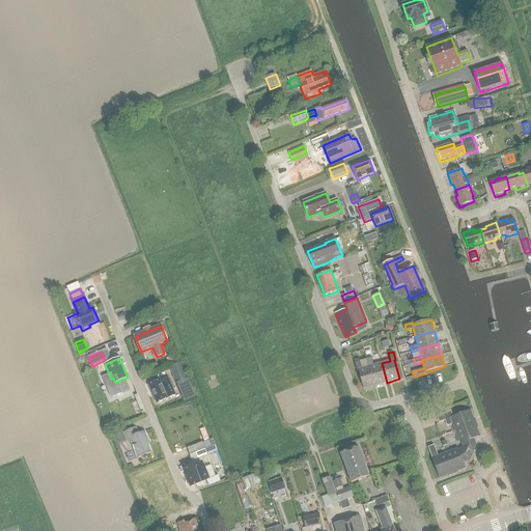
[(371,358),(366,359),(368,367),(370,366),(375,386),(387,383),(382,363),(373,365),(371,358)]
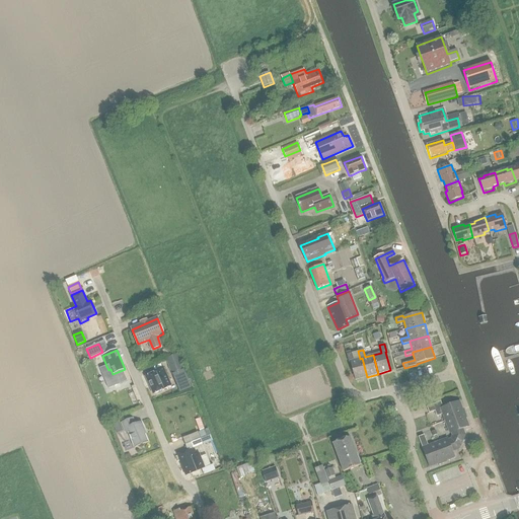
[(352,353),(347,354),(349,362),(351,362),(356,380),(367,377),(362,358),(360,359),(354,360),(352,353)]
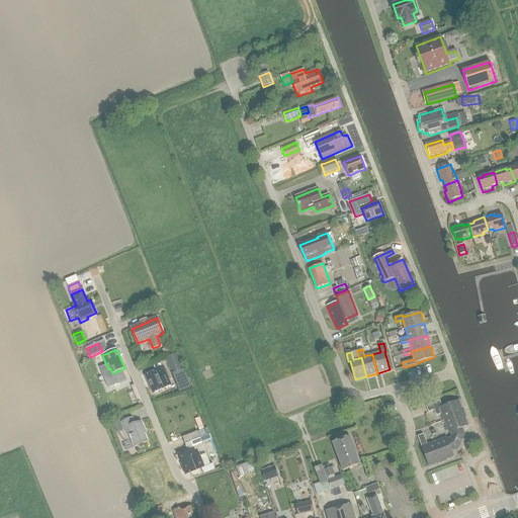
[(177,354),(166,359),(171,373),(183,369),(177,354)]
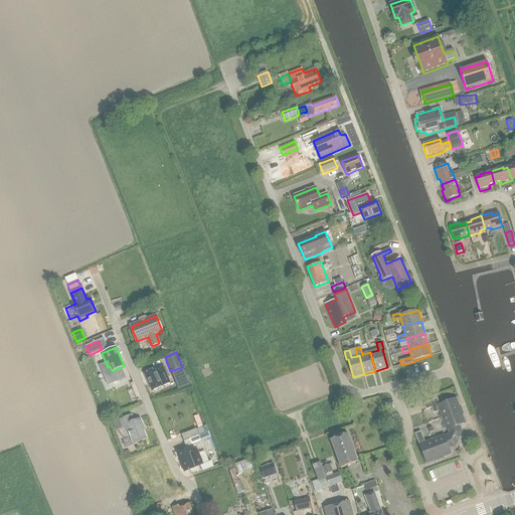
[(126,378),(122,367),(112,371),(110,366),(108,367),(106,363),(100,366),(103,375),(110,372),(114,383),(126,378)]
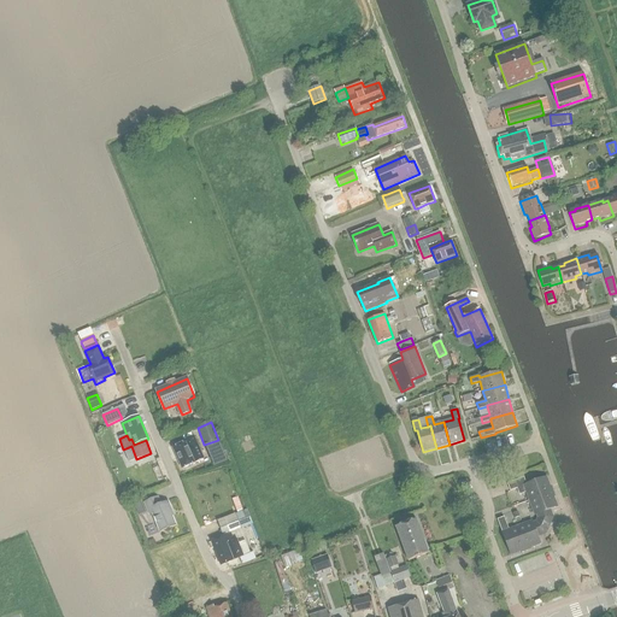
[(204,459),(194,439),(186,444),(184,442),(174,448),(183,469),(195,464),(195,463),(204,459)]
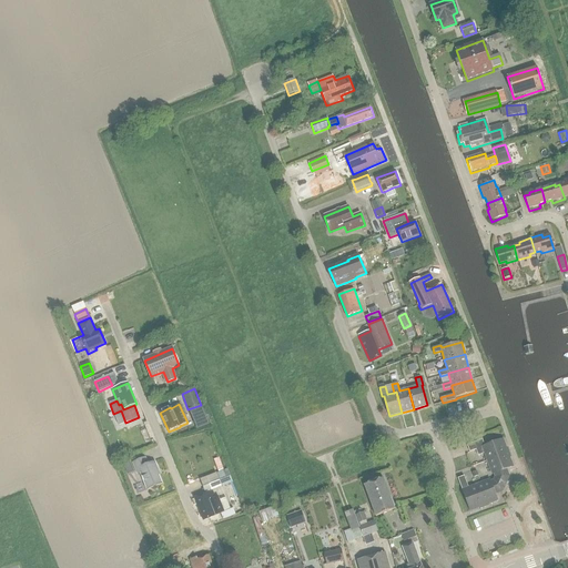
[(483,439),(467,445),(470,452),(476,449),(478,456),(484,454),(487,462),(508,453),(504,439),(485,446),(483,439)]
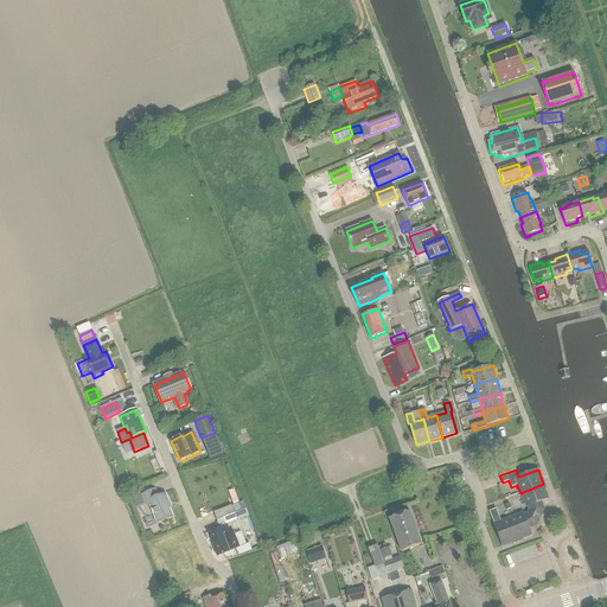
[(543,484),(521,493),(526,508),(528,506),(530,510),(529,512),(541,517),(544,509),(542,502),(549,499),(543,484)]
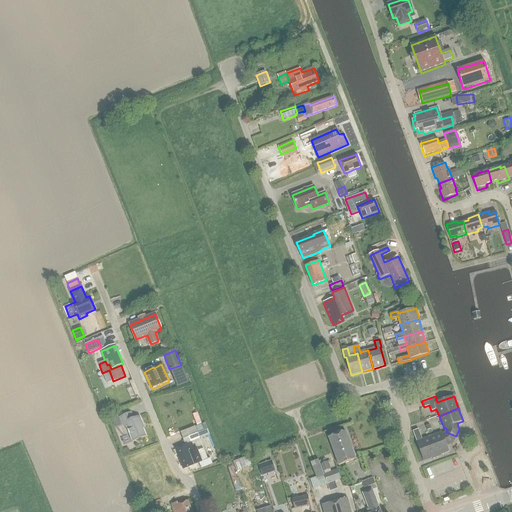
[(133,419),(131,413),(120,417),(124,428),(127,427),(133,442),(136,440),(137,441),(139,442),(142,441),(143,439),(143,438),(146,436),(141,425),(143,424),(140,417),(133,419)]
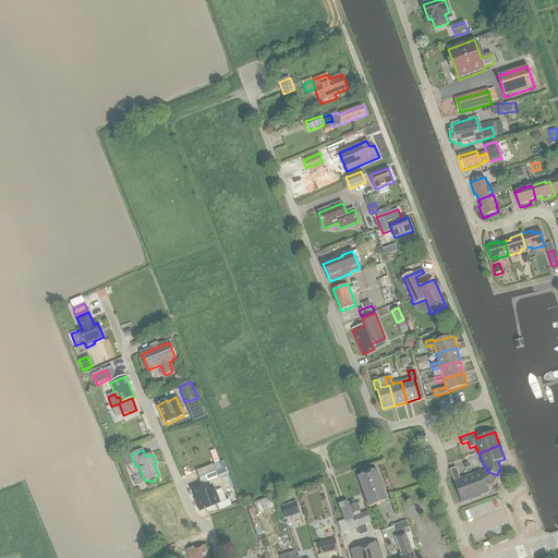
[(219,472),(216,473),(218,480),(222,477),(223,482),(226,482),(228,488),(229,487),(230,489),(234,488),(227,469),(226,470),(225,464),(218,466),(219,472)]
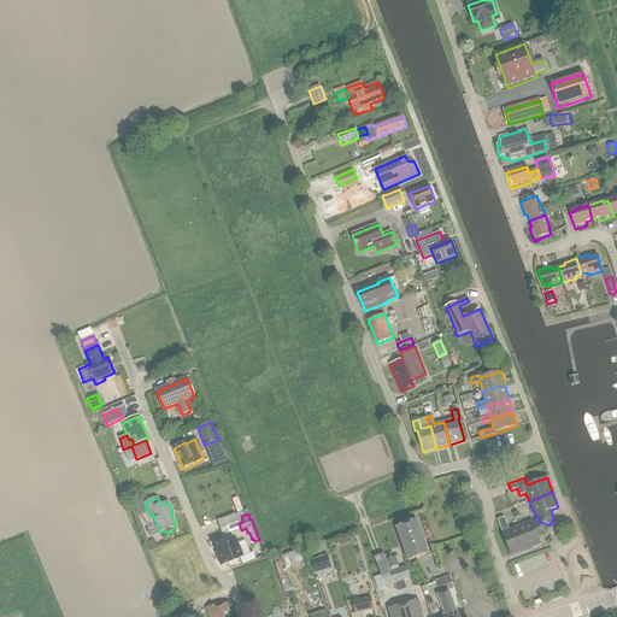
[(228,527),(239,522),(236,515),(217,522),(221,529),(228,527)]
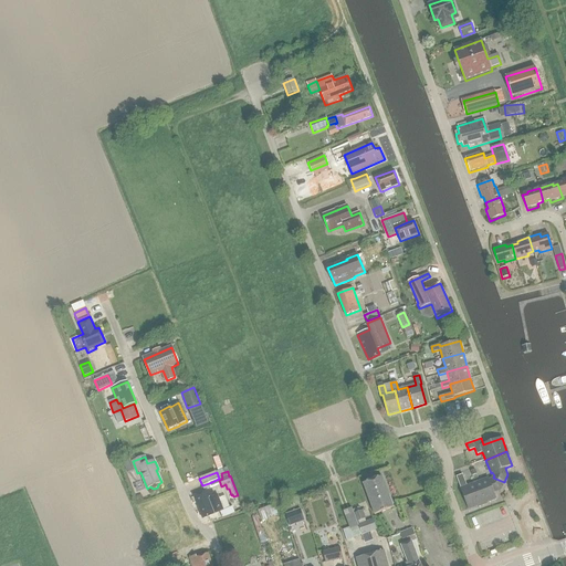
[(462,474),(457,477),(469,510),(482,504),(474,483),(467,486),(462,474)]
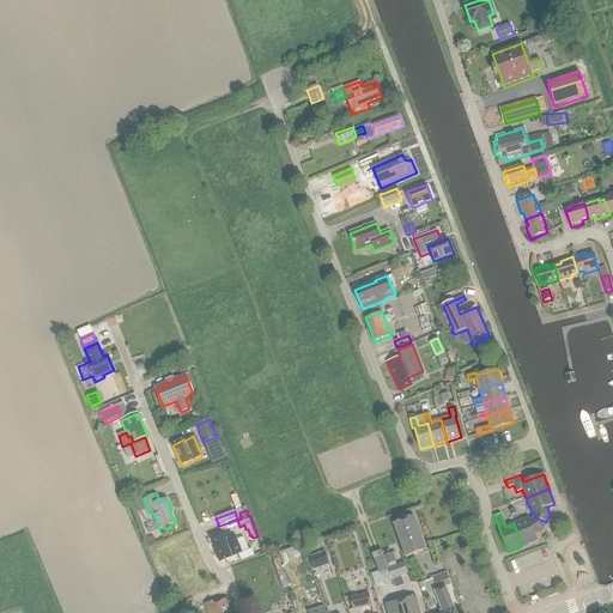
[(406,557),(426,550),(414,517),(394,525),(406,557)]
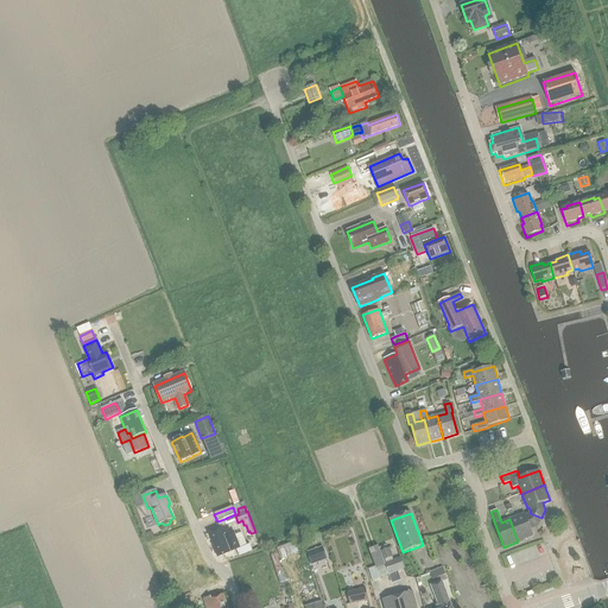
[(524,513),(510,519),(518,542),(533,537),(530,530),(538,526),(542,518),(530,513),(529,514),(525,515),(524,513)]
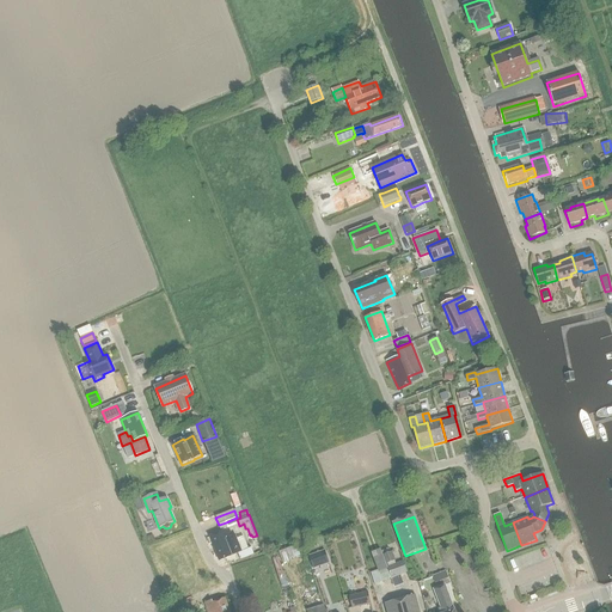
[(236,536),(232,537),(230,528),(209,537),(219,561),(242,552),(242,551),(237,539),(236,536)]
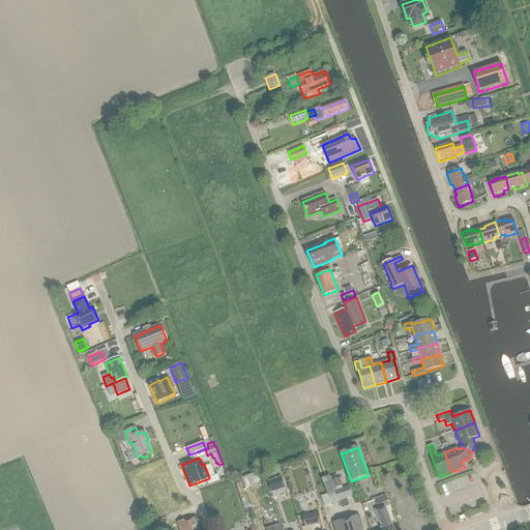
[(205,467),(209,477),(214,475),(210,465),(205,467)]
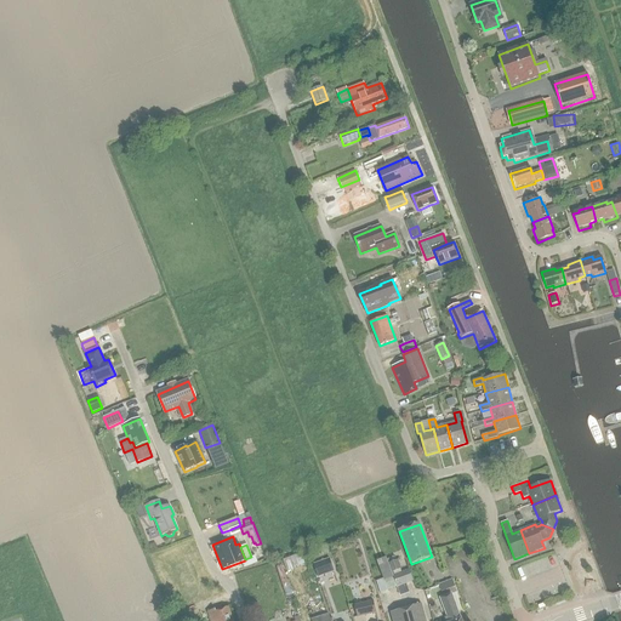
[(301,554),(283,560),(283,562),(288,573),(294,570),(292,568),(305,564),(301,554)]
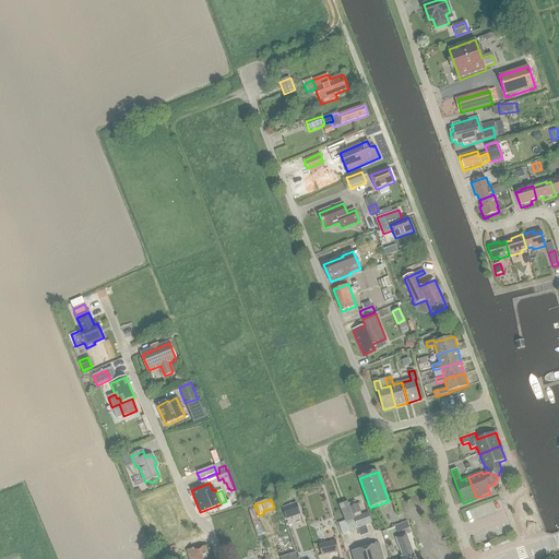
[(221,504),(217,506),(221,512),(233,507),(229,500),(226,501),(221,503),(221,504)]
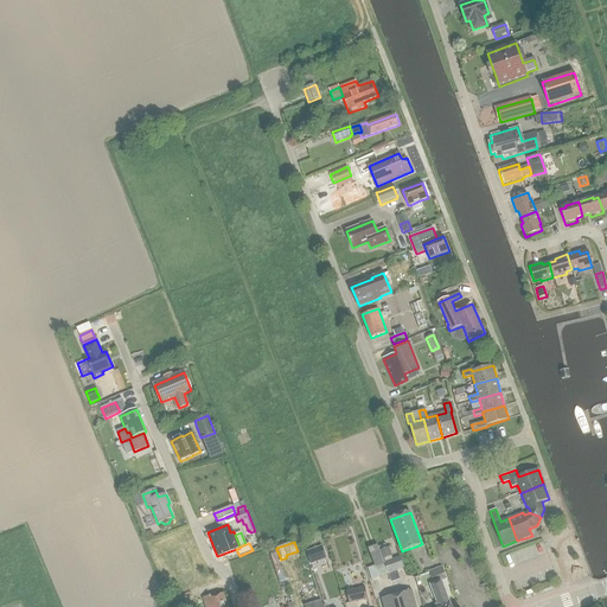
[(378,545),(368,549),(375,568),(385,564),(381,551),(378,545)]
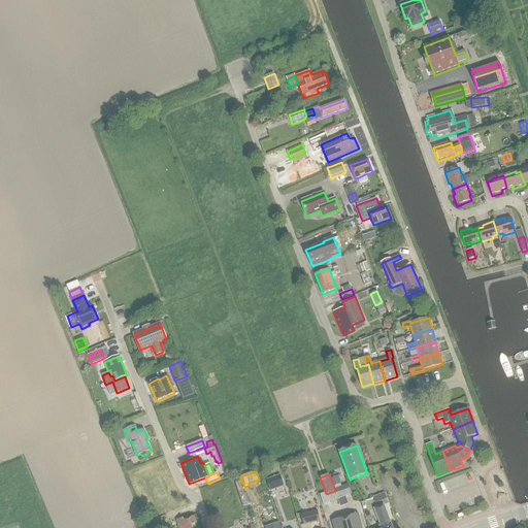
[(274,476),(266,480),(270,491),(278,489),(274,476)]
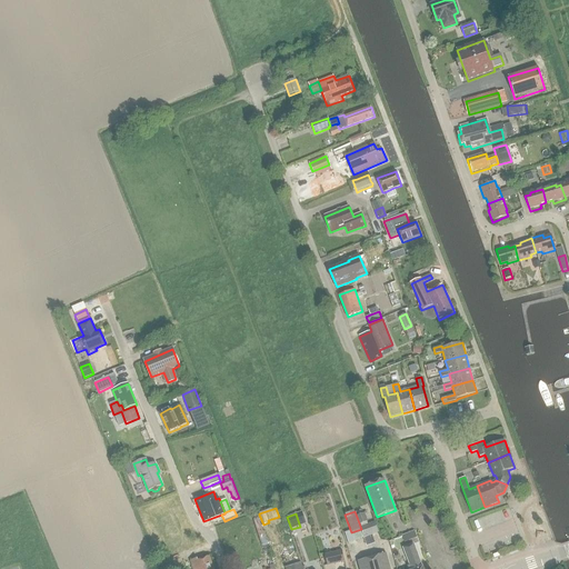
[(361,529),(363,538),(379,533),(375,522),(368,525),(365,513),(357,517),(361,529)]
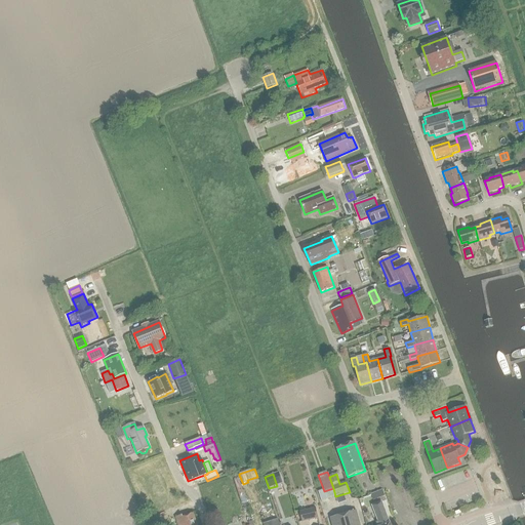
[(375,492),(378,498),(385,496),(382,490),(381,490),(375,492)]
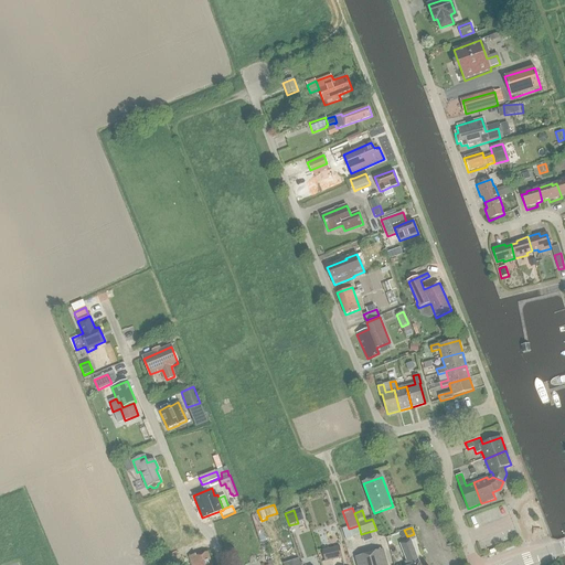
[(419,564),(411,540),(400,544),(406,562),(404,562),(405,564),(419,564)]
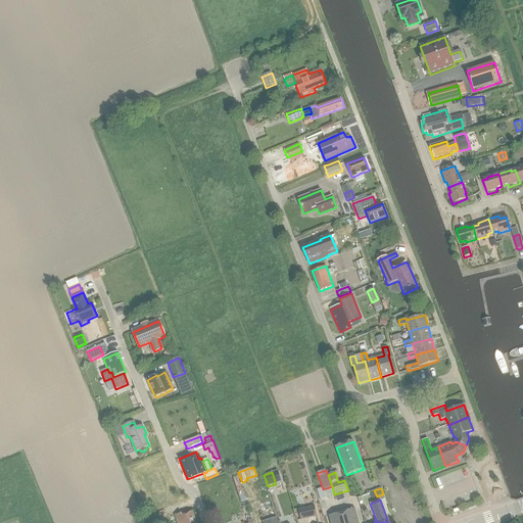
[(307,509),(304,509),(306,519),(310,518),(317,517),(315,507),(307,509)]
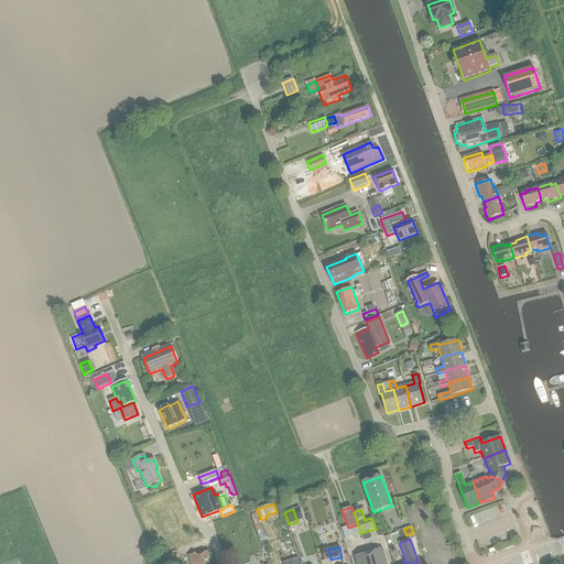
[(387,563),(382,549),(355,556),(356,563),(387,563)]
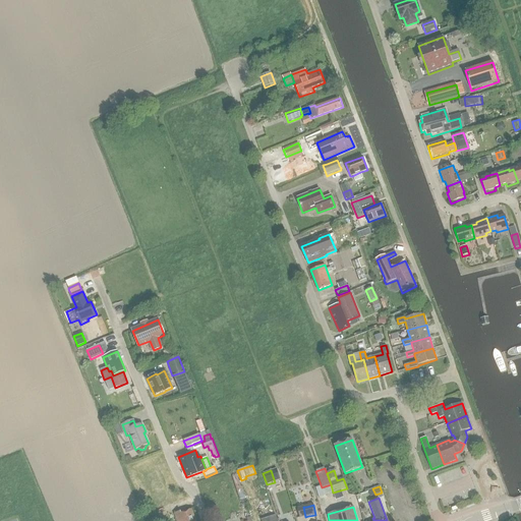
[(195,520),(191,509),(181,513),(180,511),(174,514),(176,520),(195,520)]
